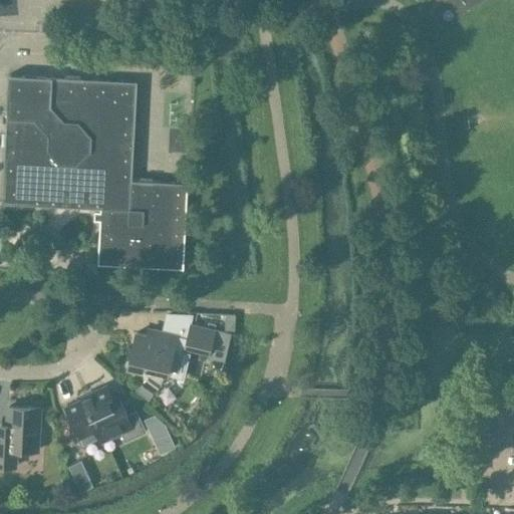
[(9,75),(4,174),(3,203),(100,208),(97,264),(184,268),(188,183),(132,180),(137,81),(9,75)]
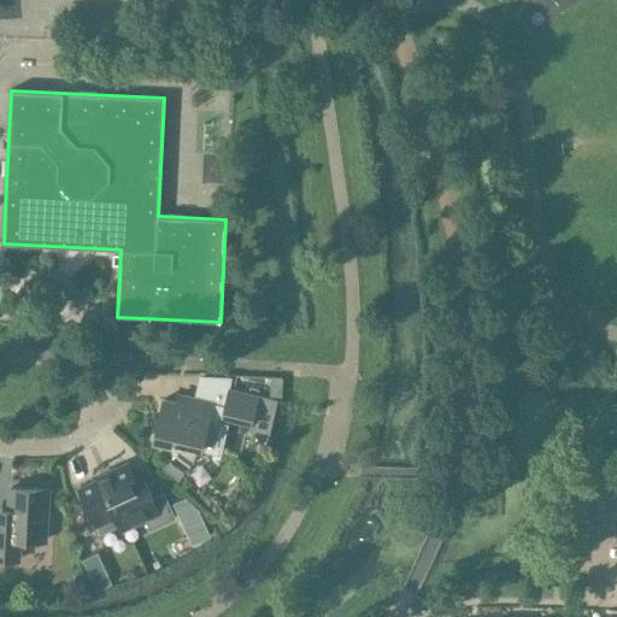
[(257,395),(229,388),(225,405),(222,417),(251,424),(257,395)]
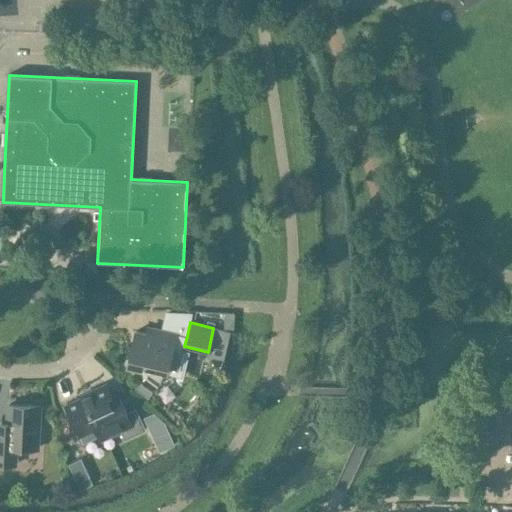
[(151,335),(135,331),(127,367),(146,372),(145,375),(145,376),(157,385),(160,382),(162,378),(164,371),(183,376),(189,352),(183,350),(184,346),(187,336),(153,328),(151,335)]
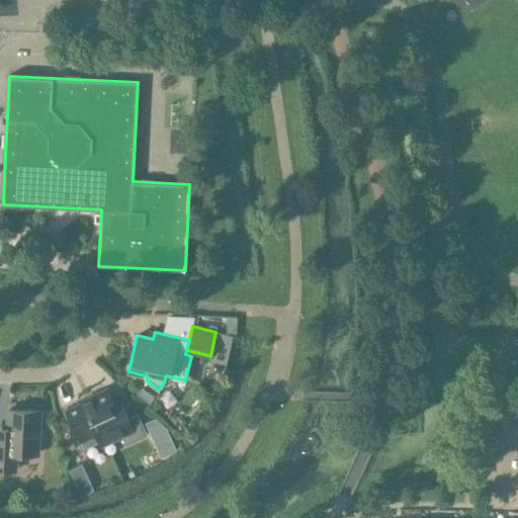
[(84,402),(67,410),(72,420),(70,421),(75,431),(77,430),(82,440),(103,430),(107,437),(120,431),(126,444),(148,434),(138,413),(128,418),(119,399),(113,402),(106,389),(91,396),(93,401),(85,405),(84,402)]
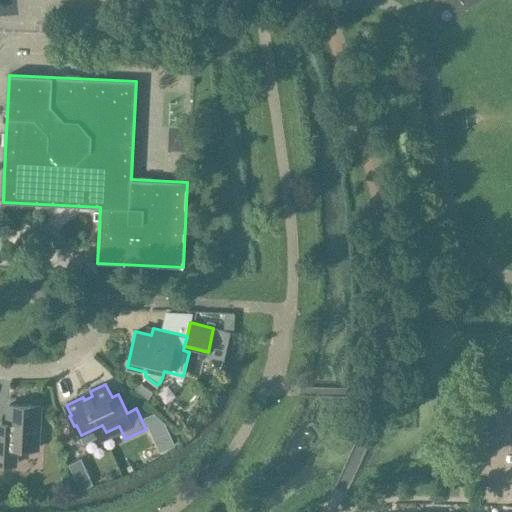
[(39,406),(9,404),(7,433),(0,432),(0,463),(17,464),(17,447),(37,448),(39,406)]
